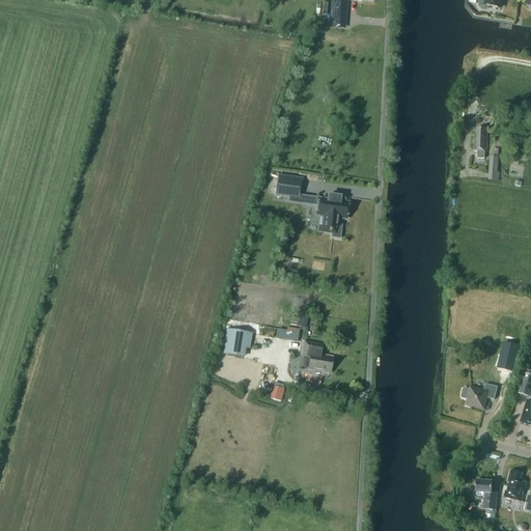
[(332,0),(330,26),(343,27),(344,9),(345,2),(345,1),(337,0),(332,0)]
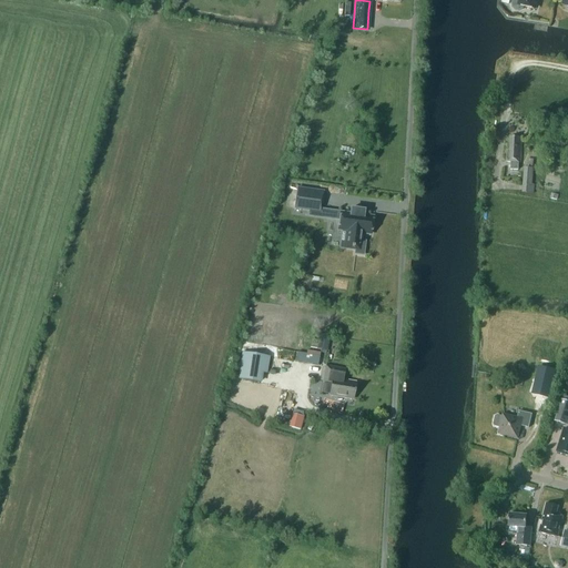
[(520,10),(523,7),(534,9),(535,0),(513,0),(511,4),(513,8),(515,10),(518,11),(520,10)]
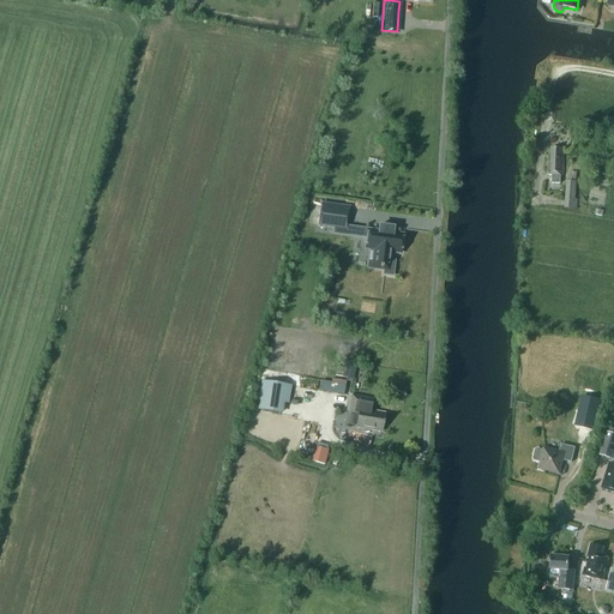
[(563,176),(564,149),(551,149),(551,162),(547,162),(547,175),(552,175),(552,184),(560,184),(560,175),(563,176)]
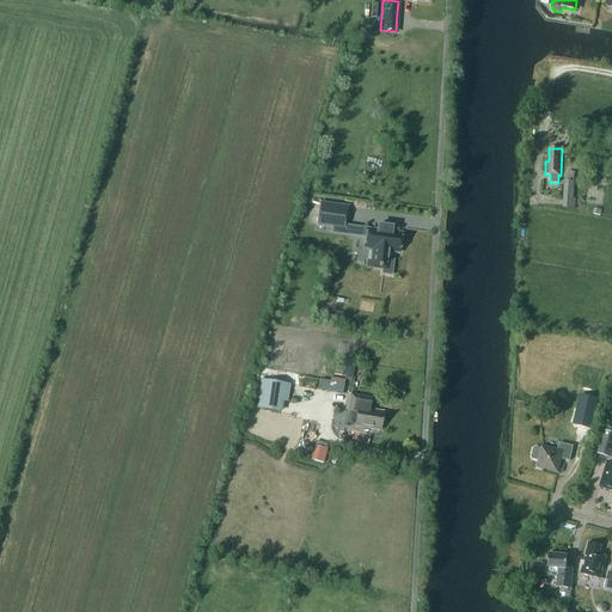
[(562,208),(575,209),(576,199),(574,199),(575,181),(574,181),(575,172),(568,171),(567,181),(564,181),(562,208)]
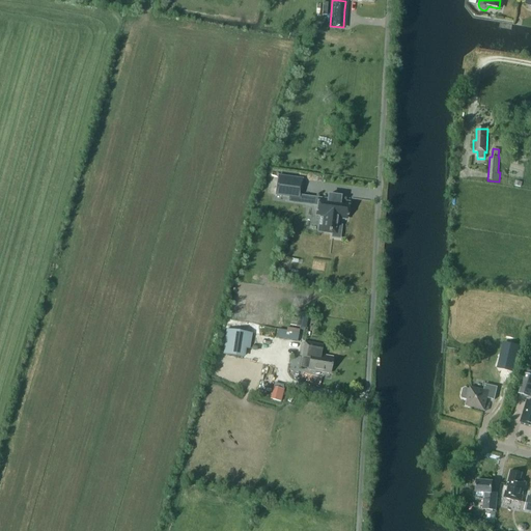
[(299,198),(302,179),(278,176),(276,195),(299,198)]
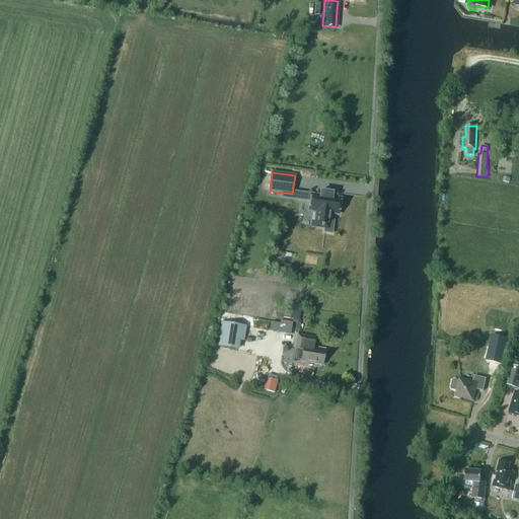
[(329,212),(339,213),(341,200),(331,198),(332,193),(320,191),(320,197),(298,194),(300,195),(299,200),(310,201),(309,209),(318,210),(315,226),(324,227),(324,232),(331,233),(334,221),(328,220),(329,212)]
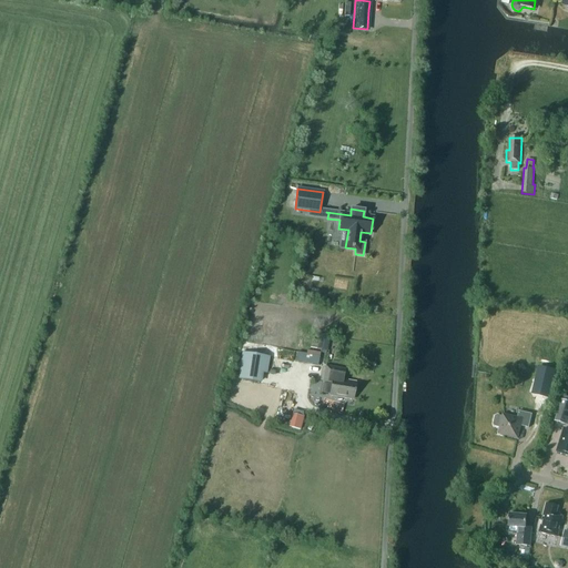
[(328,336),(320,335),(317,348),(326,350),(328,336)]
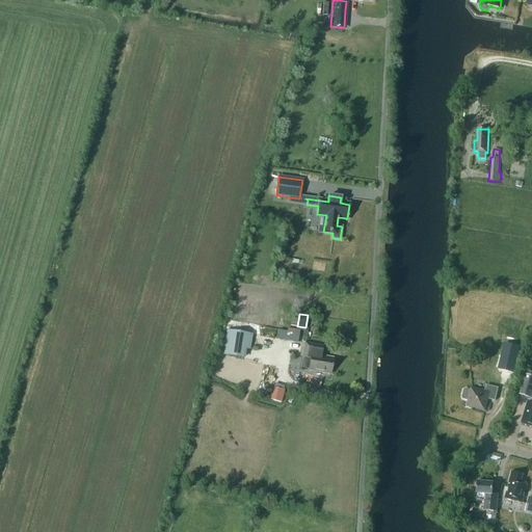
[(278,338),(300,342),(302,331),(281,327),(278,338)]
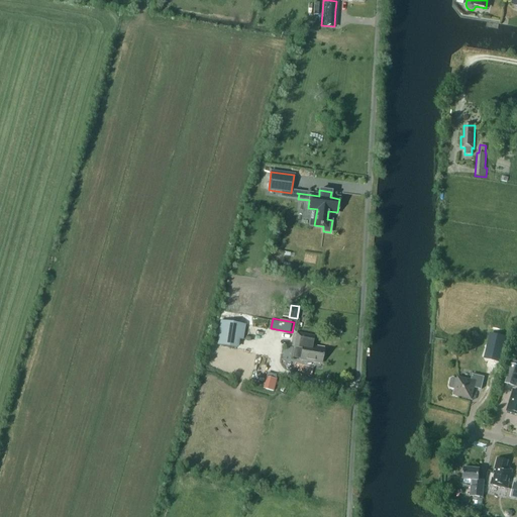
[(244,323),(222,320),(218,344),(237,347),(238,339),(242,339),(244,323)]
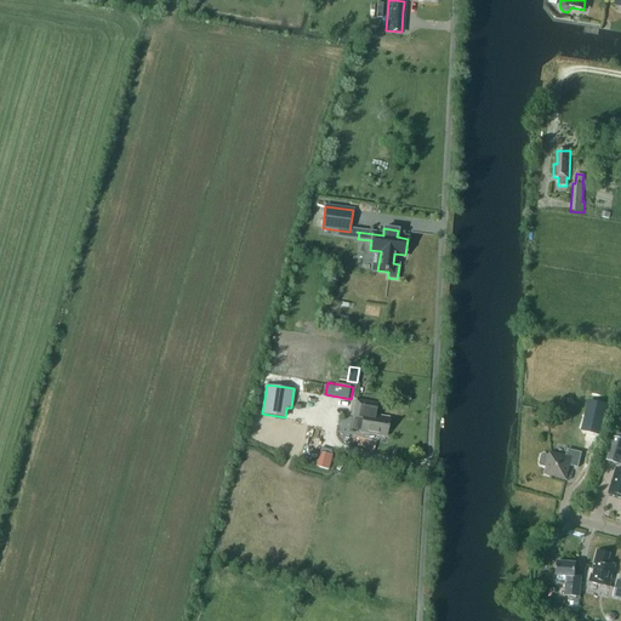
[(363,419),(362,432),(386,436),(389,419),(372,415),(375,404),(357,400),(353,417),(363,419)]
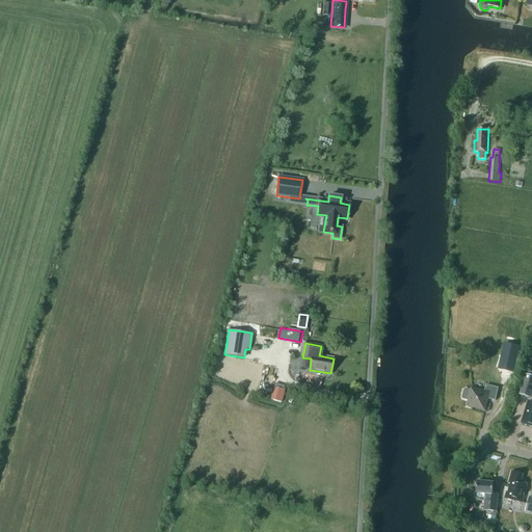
[(502,368),(509,370),(513,355),(506,353),(502,368)]
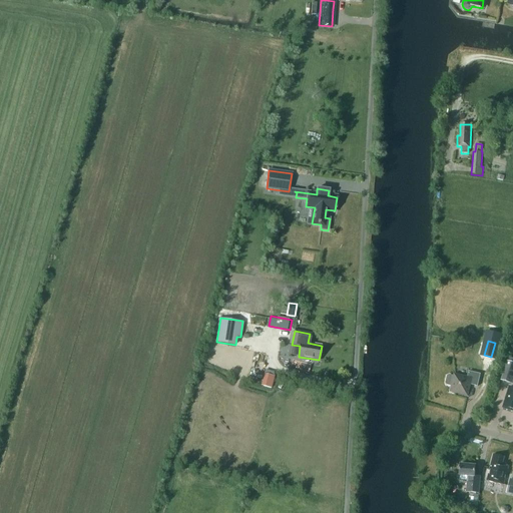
[(500,380),(512,384),(512,380),(512,363),(507,361),(500,380)]
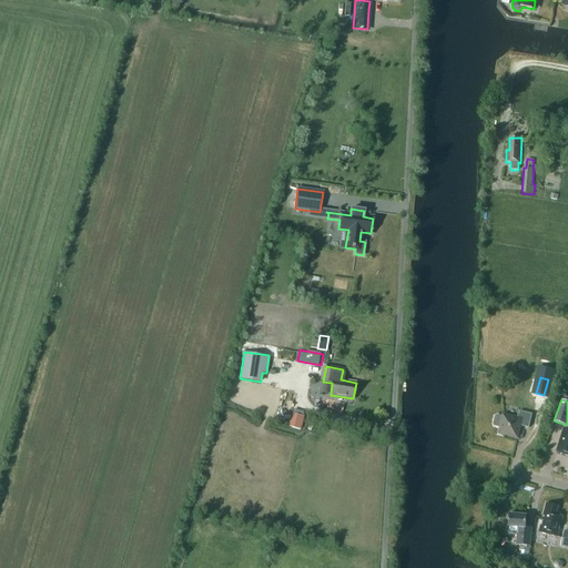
[(503,414),(503,416),(497,415),(495,417),(493,424),(495,427),(499,427),(498,434),(517,438),(520,426),(528,428),(531,414),(518,411),(517,418),(503,414)]
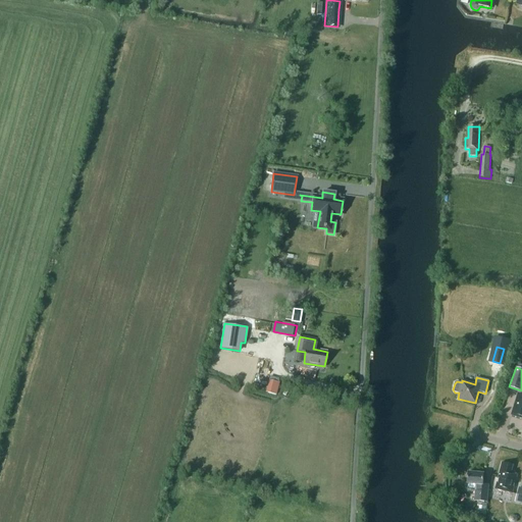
[(265,393),(275,395),(278,383),(269,380),(265,393)]
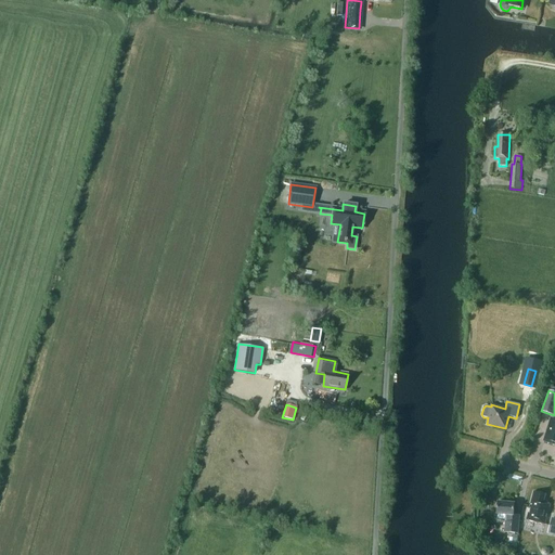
[(553,444),(554,442),(554,420),(551,418),(544,441),(553,444)]
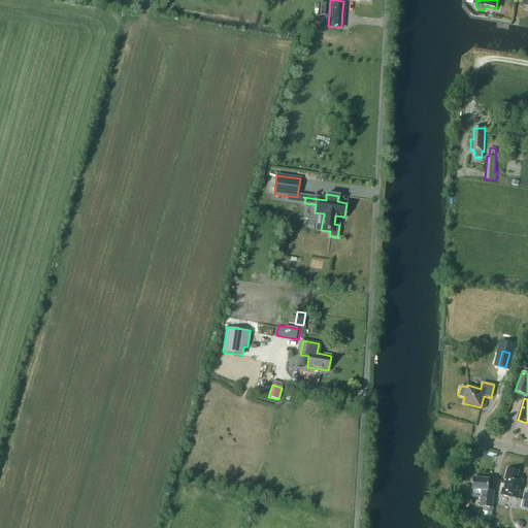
[(507,468),(501,495),(518,499),(523,480),(517,479),(519,470),(507,468)]
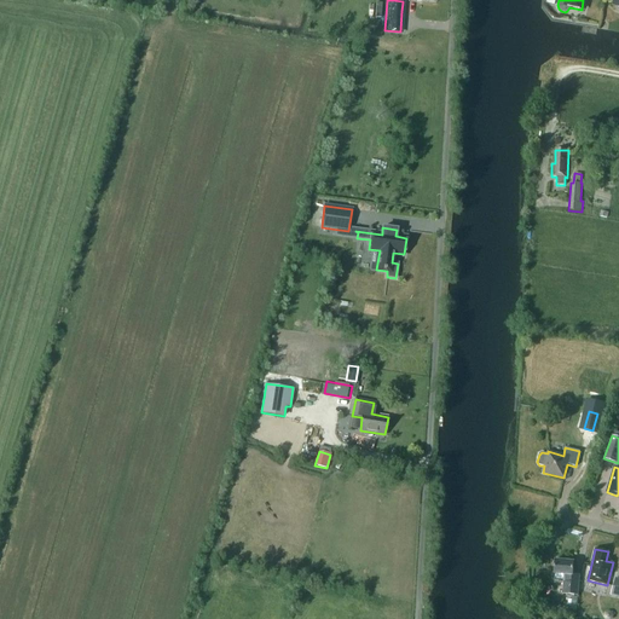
[(579,586),(580,576),(572,576),(574,562),(555,560),(554,573),(563,574),(562,594),(578,595),(579,586)]
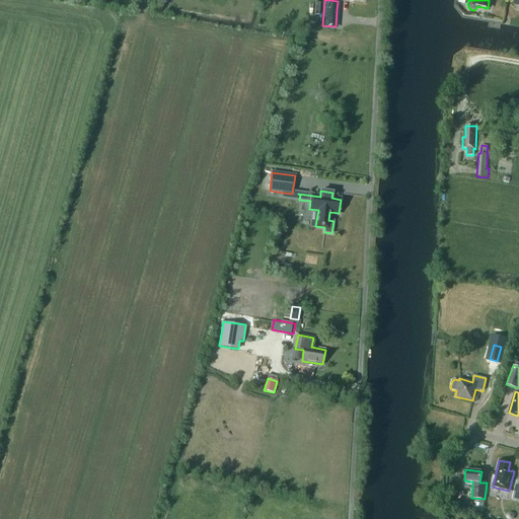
All buildings are outlined.
